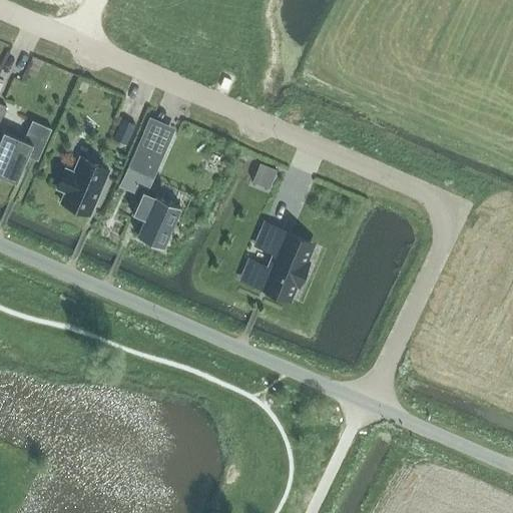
[(121,118),(112,138),(126,144),(135,124),(121,118)]
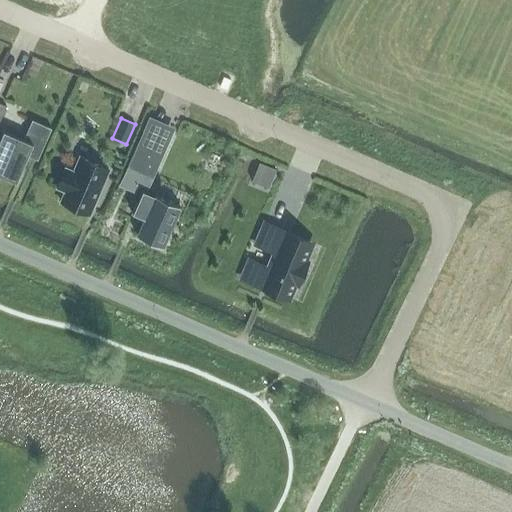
[(32,120),(23,139),(3,131),(0,138),(0,174),(16,182),(27,156),(37,160),(51,128),(32,120)]
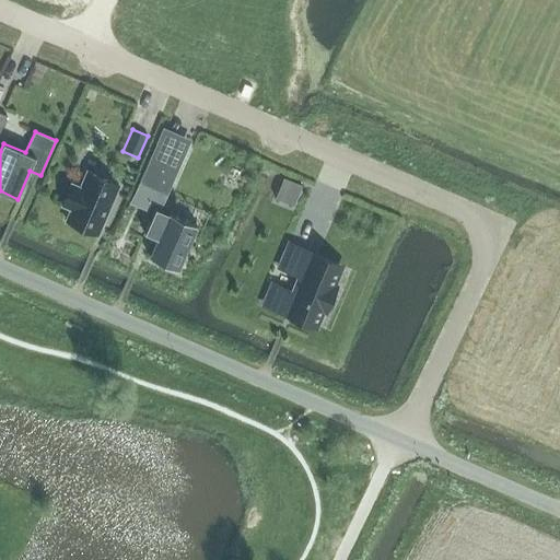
[(156,142),(139,183),(163,194),(181,153),(156,142)]
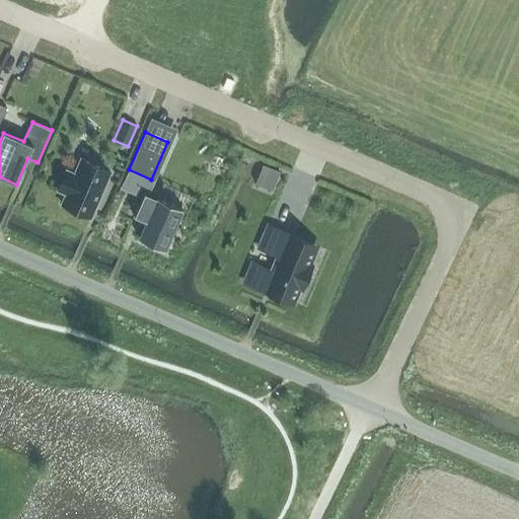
[(80,159),(74,173),(67,170),(58,191),(65,194),(61,204),(90,217),(109,172),(80,159)]
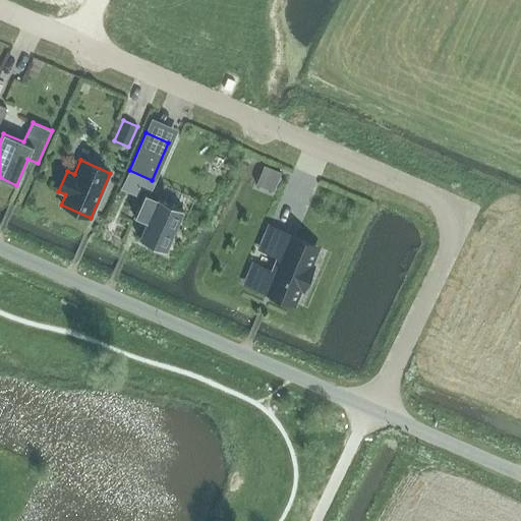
[(157,198),(157,199),(145,194),(134,217),(147,223),(138,239),(153,245),(152,247),(166,253),(171,243),(169,242),(183,210),(157,198)]
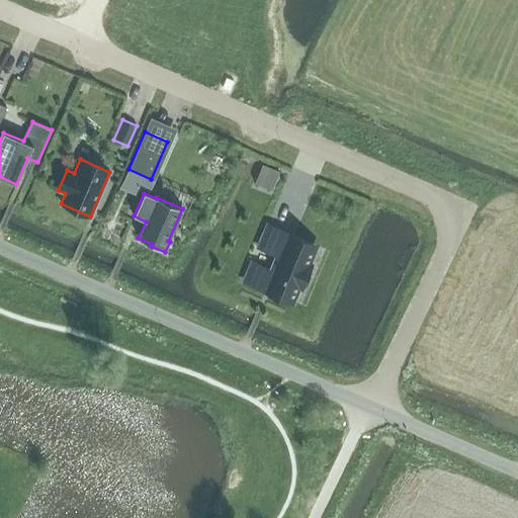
[(244,281),(288,301),(296,284),(303,286),(311,268),(305,266),(314,245),(312,244),(311,245),(269,226),(259,248),(277,256),(270,271),(253,263),(244,281)]
